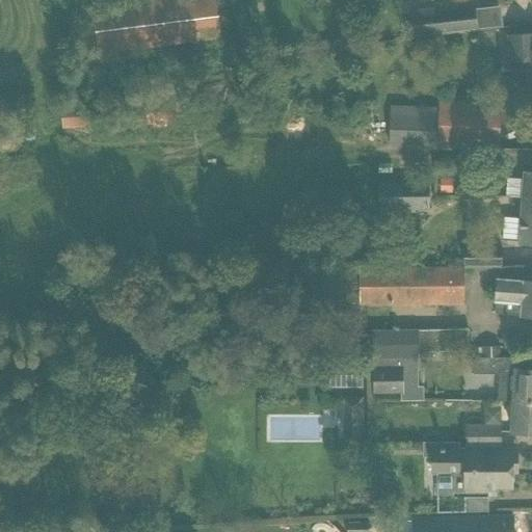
[(179,0),(91,10),(98,54),(219,41),(214,0),(179,0)]
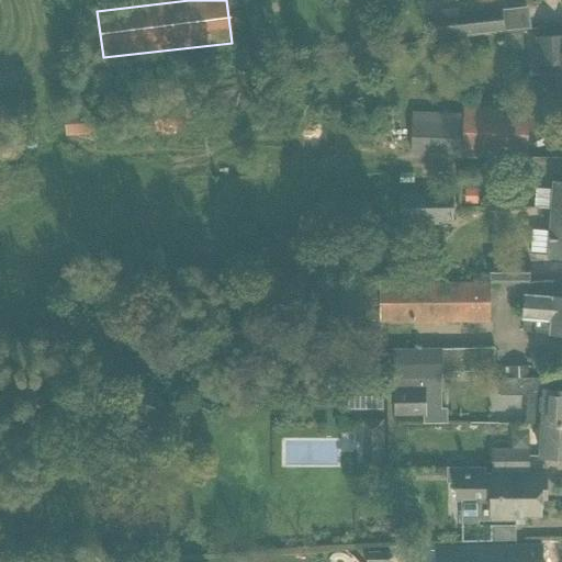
[(433,11),(435,37),(505,30),(503,8),(460,12),(461,17),(435,20),(434,11),(433,11)]
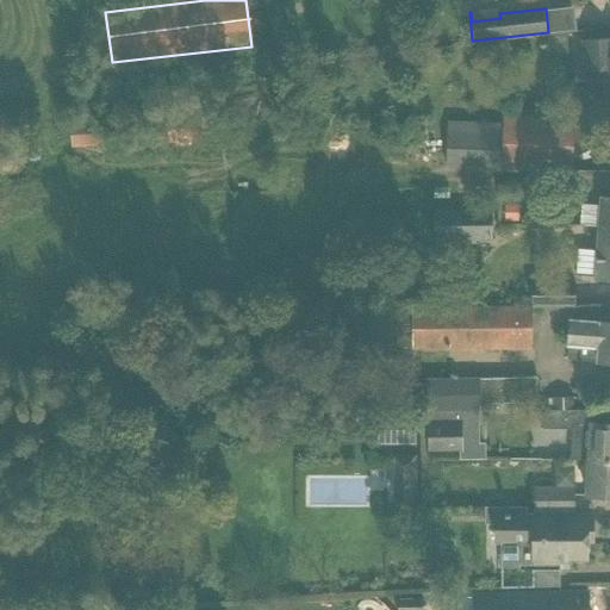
[(609,38),(591,39),(583,41),(585,73),(603,72),(605,105),(609,105),(609,38)]
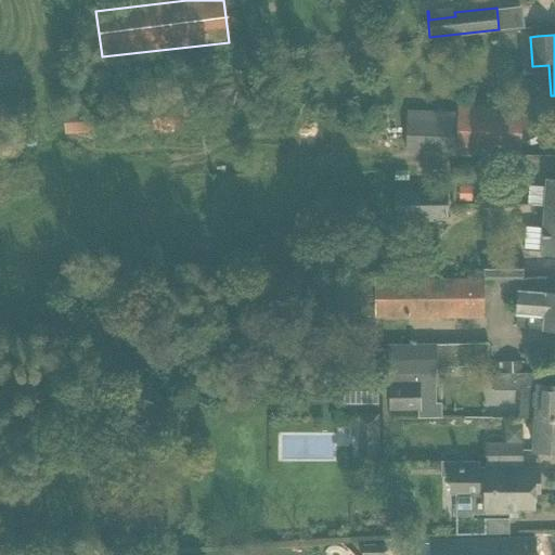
[(456,154),(512,156),(520,157),(523,111),(459,107),(456,154)]
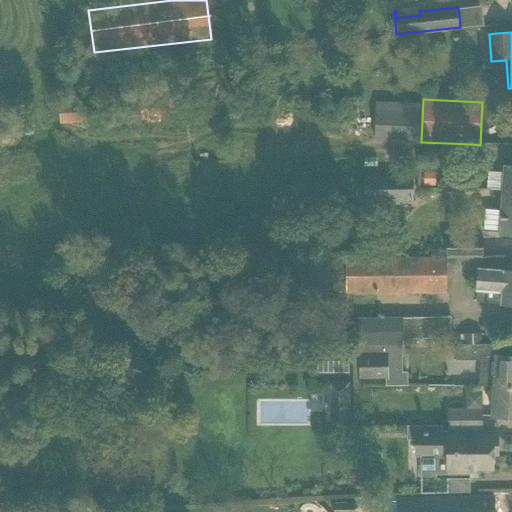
[(83,100),(61,101),(63,120),(84,118),(83,100)]
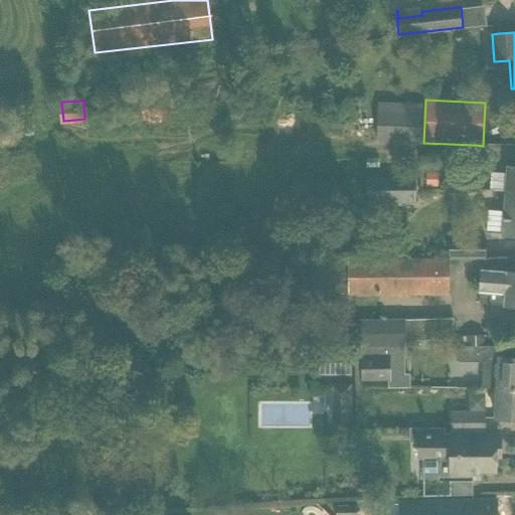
[(502,236),(514,237),(514,166),(507,166),(506,173),(492,172),(490,191),(505,192),(504,211),(488,210),(487,232),(502,233),(502,236)]
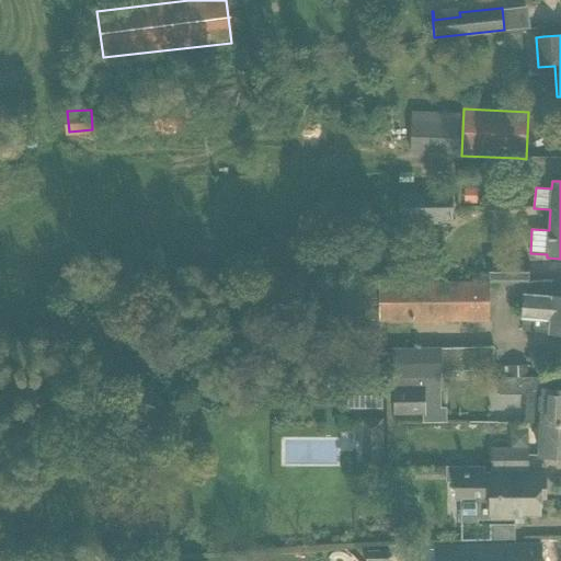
[(465,189),(465,202),(477,203),(477,189),(465,189)]
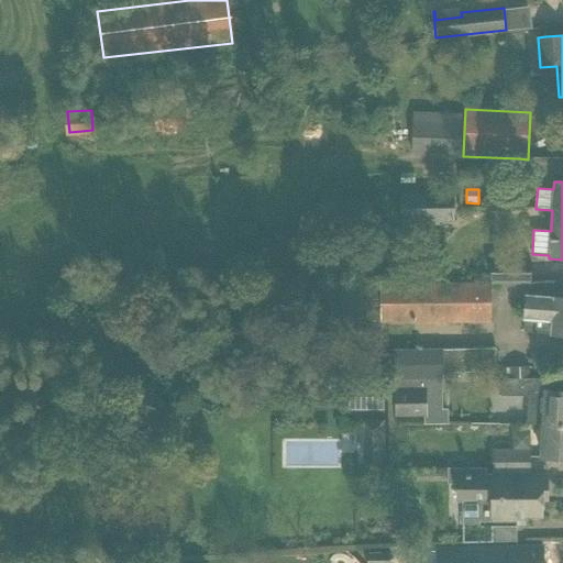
[(440,224),(439,195),(400,196),(401,224),(440,224)]
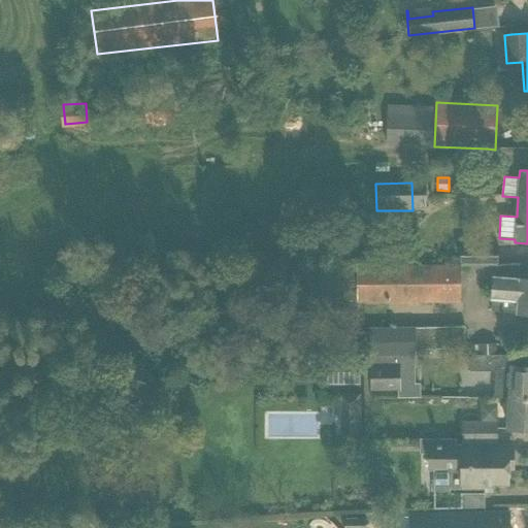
[(461,246),(462,266),(498,266),(498,244),(461,246)]
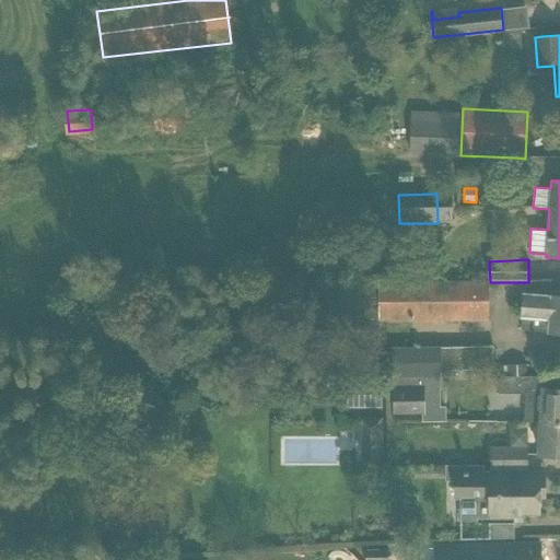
[(337,290),(338,318),(378,317),(380,322),(488,319),(487,280),(380,283),(380,289),(337,290)]
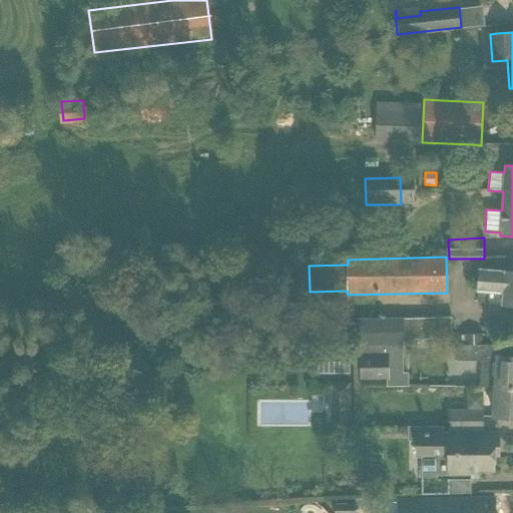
[(477,303),(511,305),(512,305),(512,272),(479,270),(477,303)]
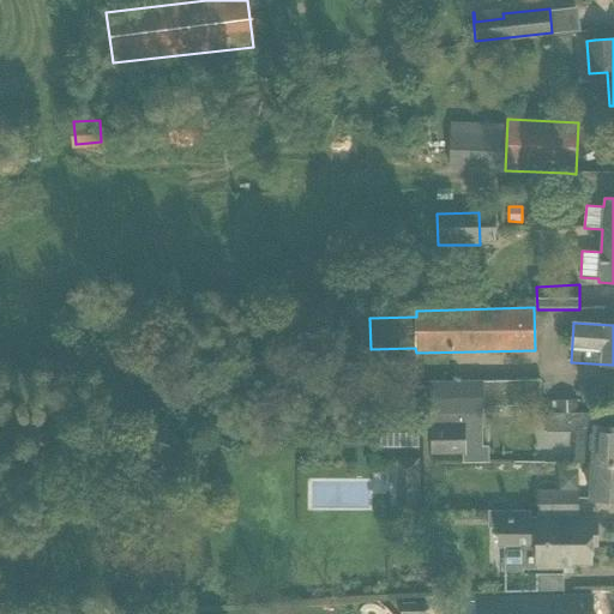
[(429,383),(431,414),(464,414),(495,413),(495,405),(541,404),(540,379),(429,383)]
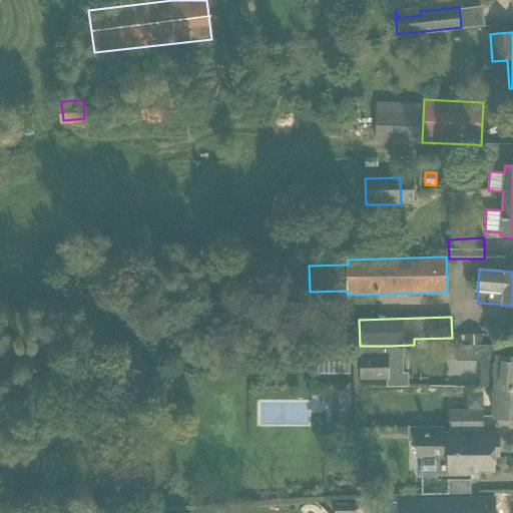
[(479,387),(495,387),(512,387),(512,357),(509,358),(509,345),(487,345),(487,346),(456,346),(456,362),(482,362),(482,372),(480,372),(479,387)]
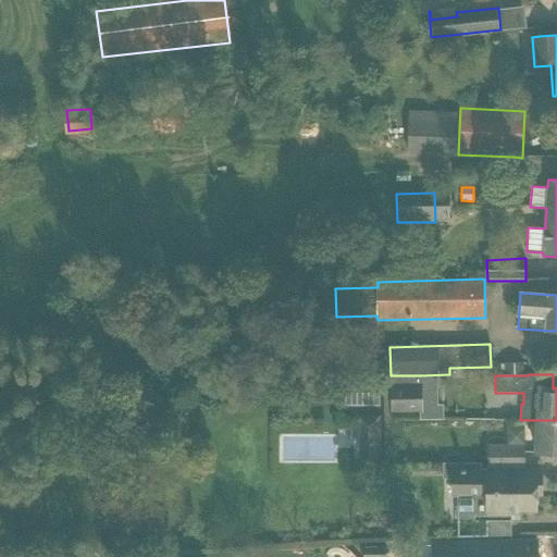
[(421,375),(391,375),(392,411),(422,410),(421,375)]
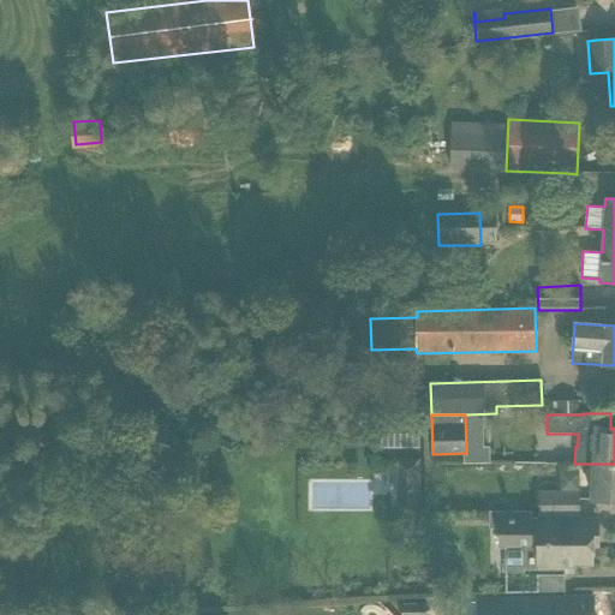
[(378,421),(380,447),(419,446),(418,419),(378,421)]
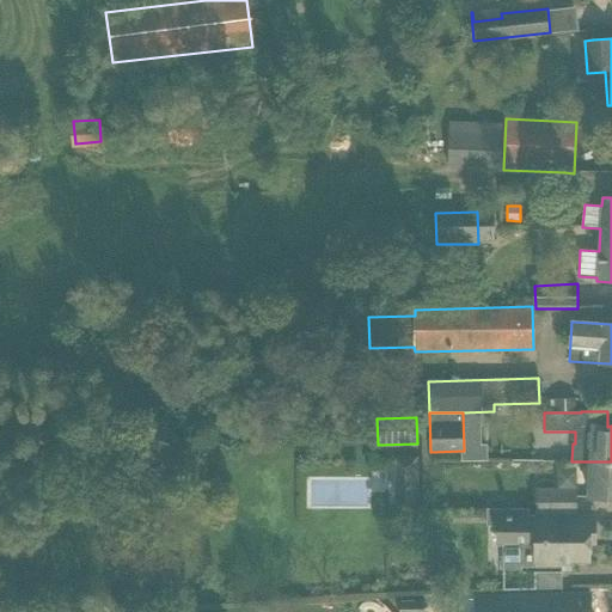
[(396,457),(396,505),(418,505),(418,457),(396,457)]
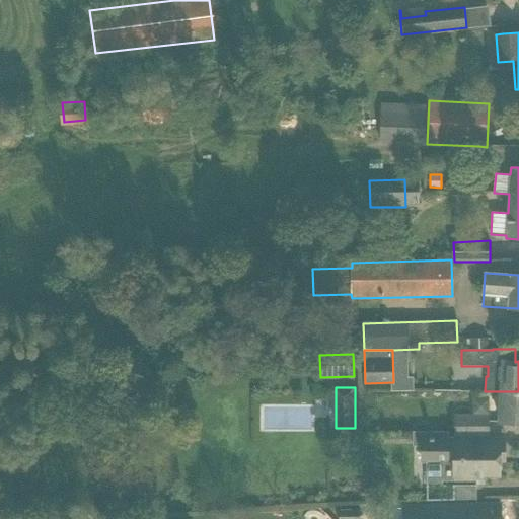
[(518,391),(501,391),(499,422),(518,422),(518,391)]
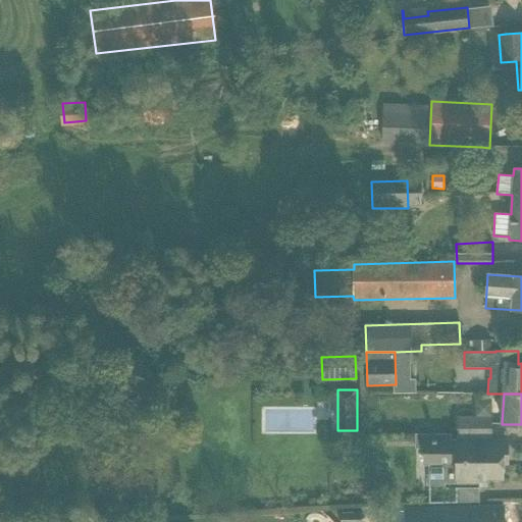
[(455,422),(455,439),(491,439),(491,422),(455,422)]
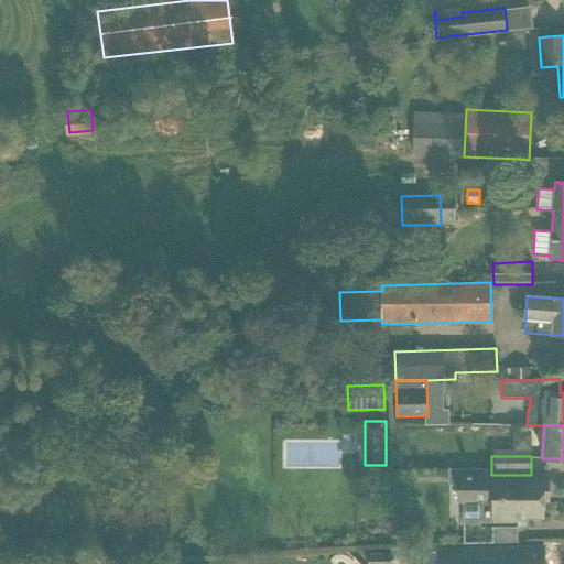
[(531,475),(491,475),(457,475),(457,502),(480,502),(480,522),(491,522),(491,524),(516,524),(516,518),(544,519),(544,502),(549,502),(549,475),(531,475)]
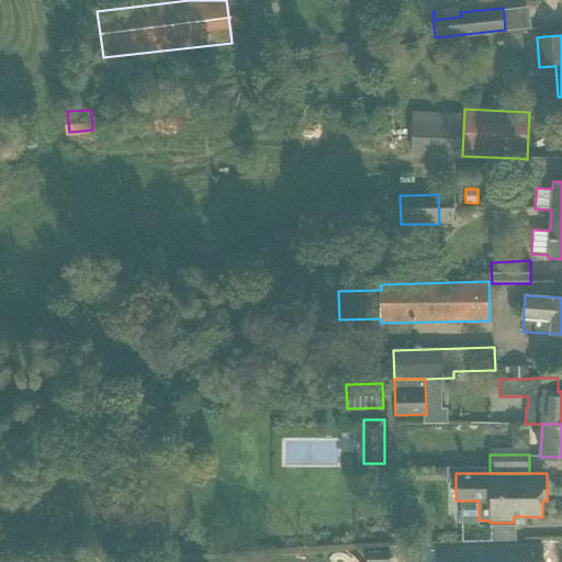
[(412,550),(412,561),(541,561),(541,546),(412,550)]
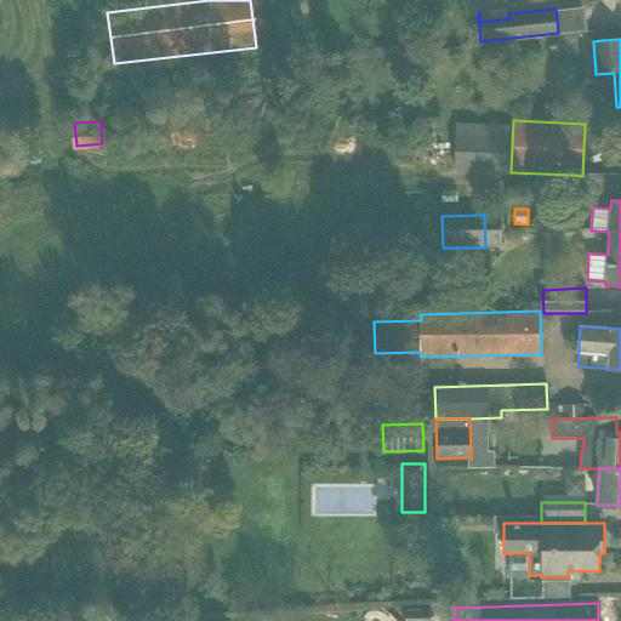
[(429,620),(431,609),(405,609),(404,620),(429,620)]
